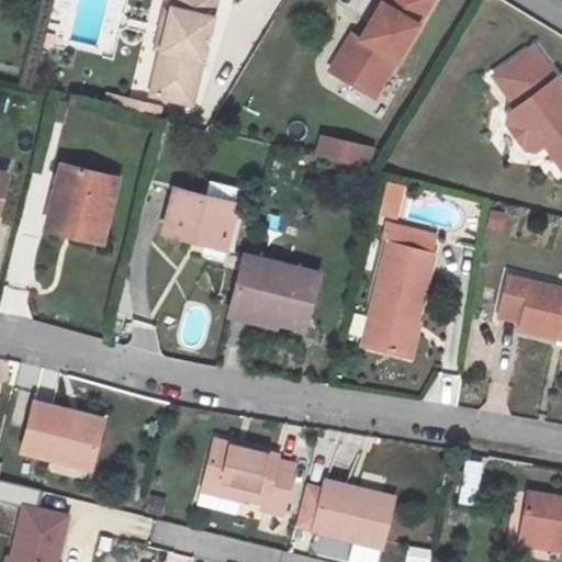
[(172,0),(171,6),(213,17),(216,0),(172,0)]
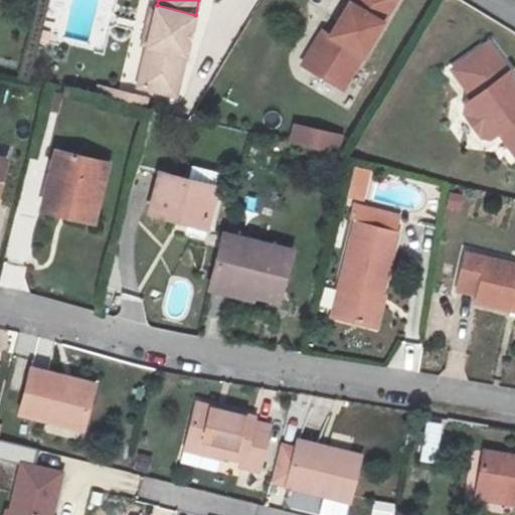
[(328,32),(306,66),(342,89),(396,0),(350,0),(330,33),(328,32)]
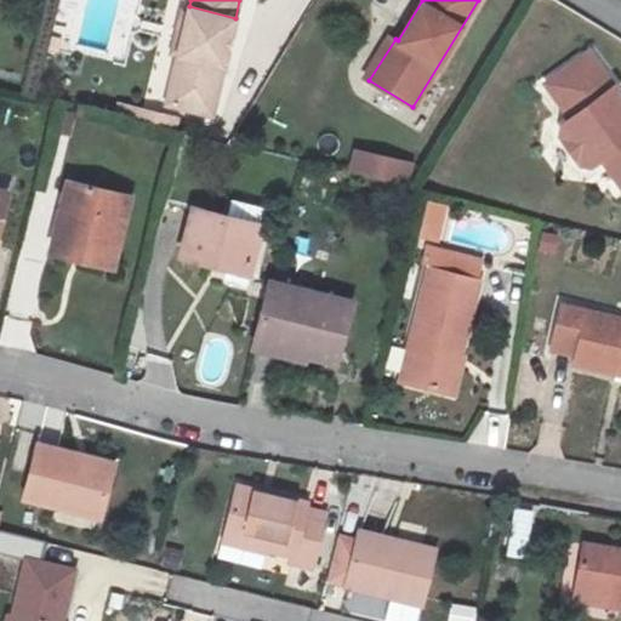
[(214,86),(218,87),(235,18),(189,6),(166,101),(208,110),(214,86)]
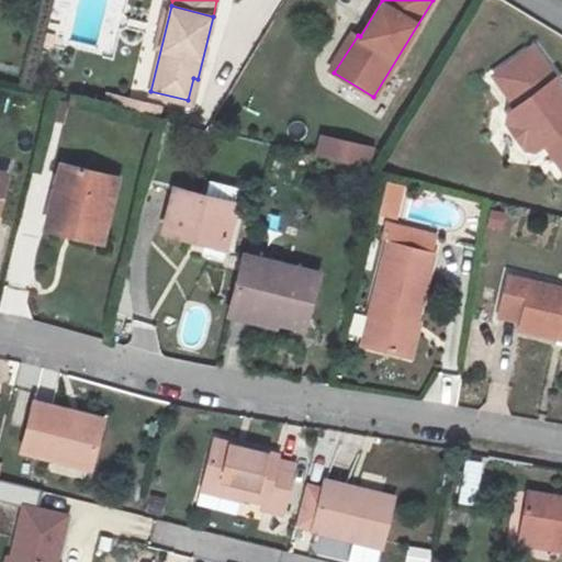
[(334,72),(358,35),(353,33),(329,69),(334,72)]
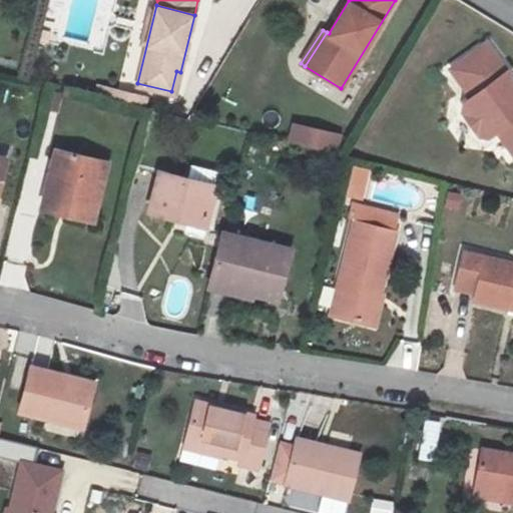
[(512,90),(512,91),(506,83),(508,82),(509,75),(487,42),(450,68),(471,97),(464,103),(462,113),(478,135),(488,136),(496,131),(512,153),(512,90)]
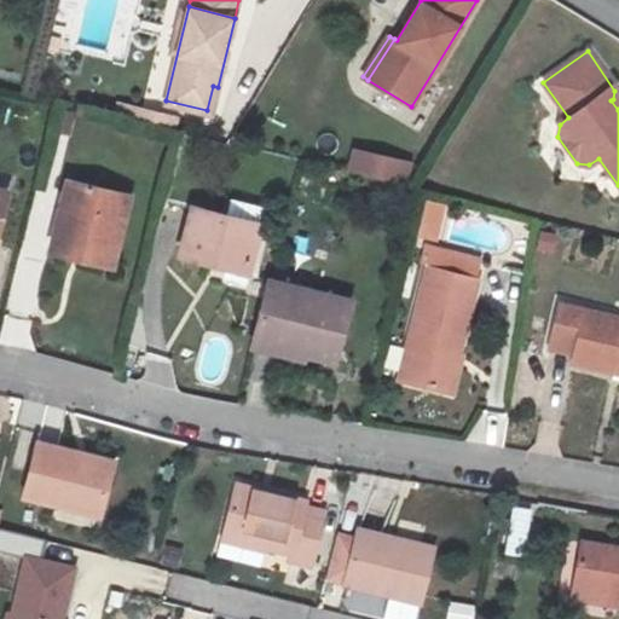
[(212,111),(218,87),(213,86),(207,110),(212,111)]
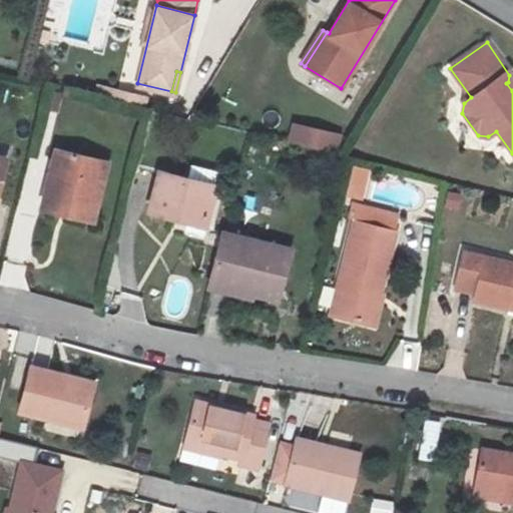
[(113,98),(116,87),(101,84),(99,94),(113,98)]
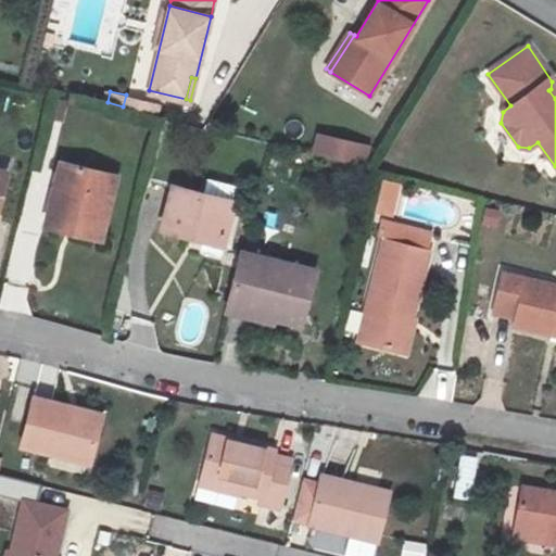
[(161,103),(126,95),(123,106),(159,114),(161,103)]
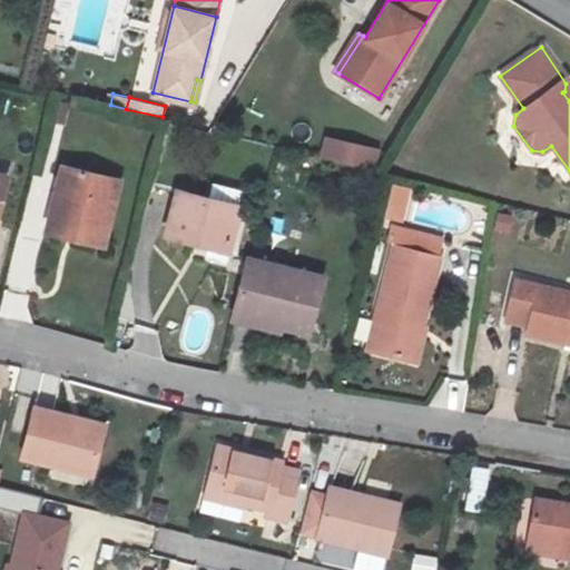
[(387,149),(330,135),(324,156),(376,169),(387,149)]
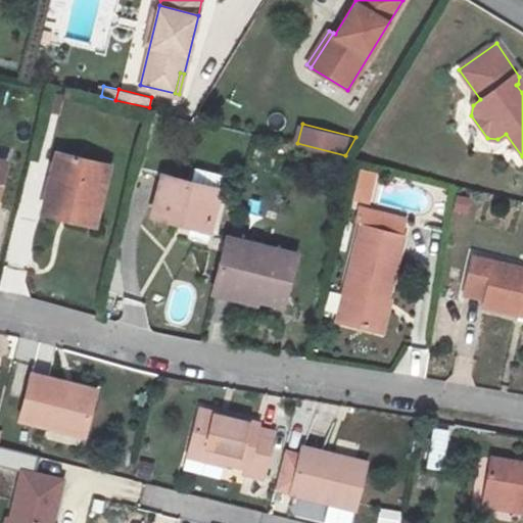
[(111,161),(60,149),(46,206),(67,211),(70,202),(100,210),(111,161)]
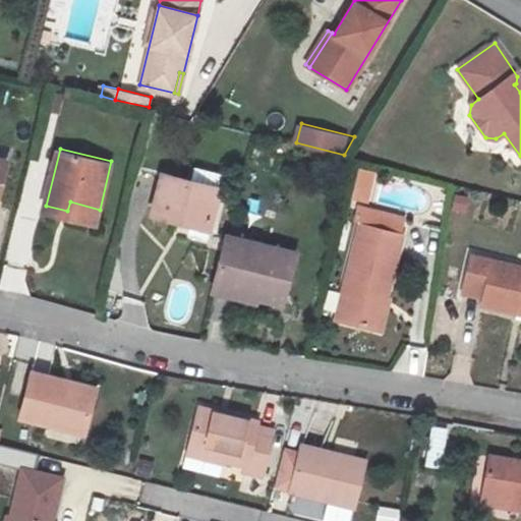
[(0,198),(10,159),(0,156),(0,198)]
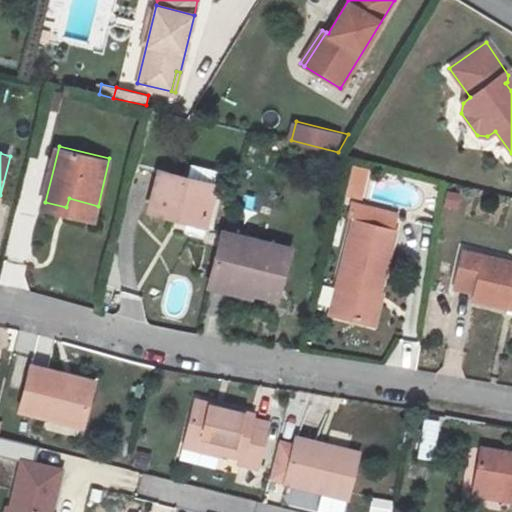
[(365,200),(371,169),(351,166),(346,197),(365,200)]
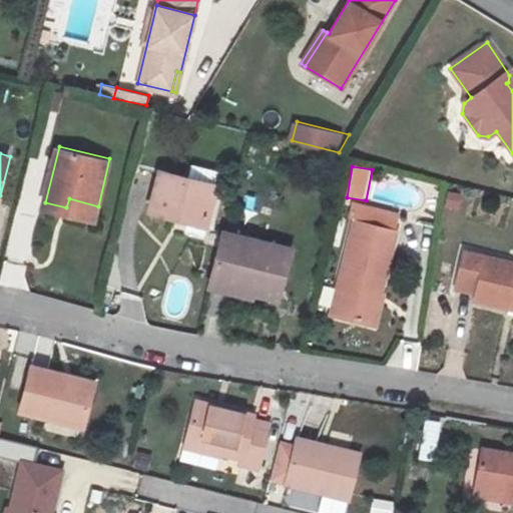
[(164,169),(155,206),(206,219),(216,182),(164,169)]
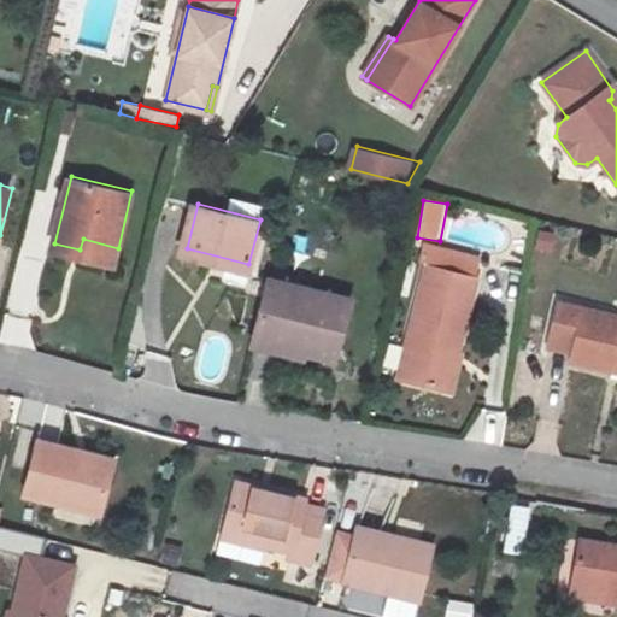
[(432,242),(427,263),(448,268),(452,247),(432,242)]
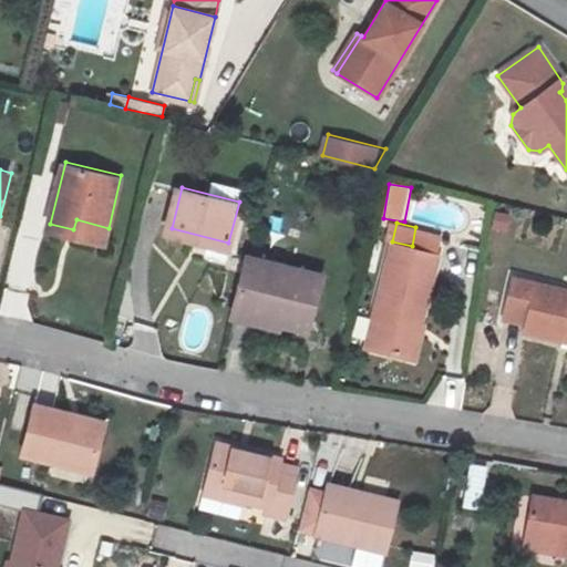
[(412,246),(392,241),(368,346),(412,357),(421,321),(437,253),(412,246)]
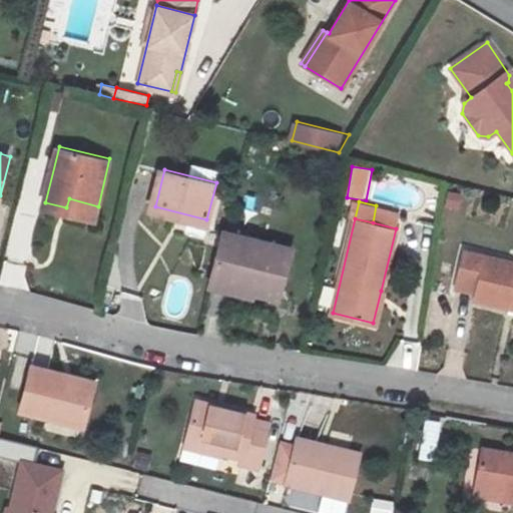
[(223,233),(213,275),(257,286),(255,293),(280,301),(292,250),(223,233)]
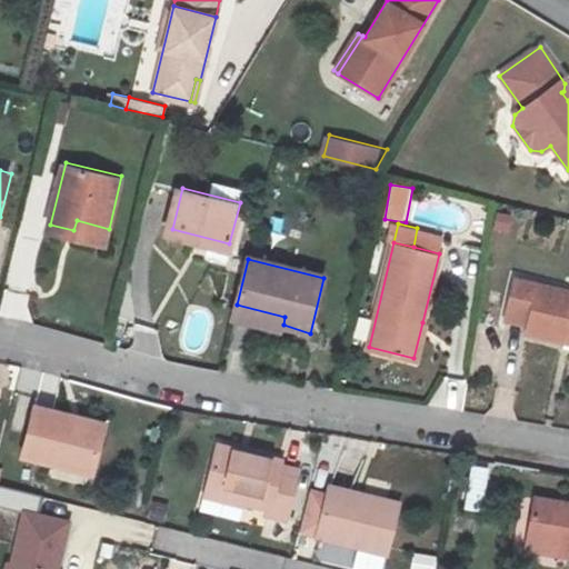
[(523,327),(562,333),(563,327),(568,327),(568,282),(509,275),(502,315),(525,318),(523,327)]
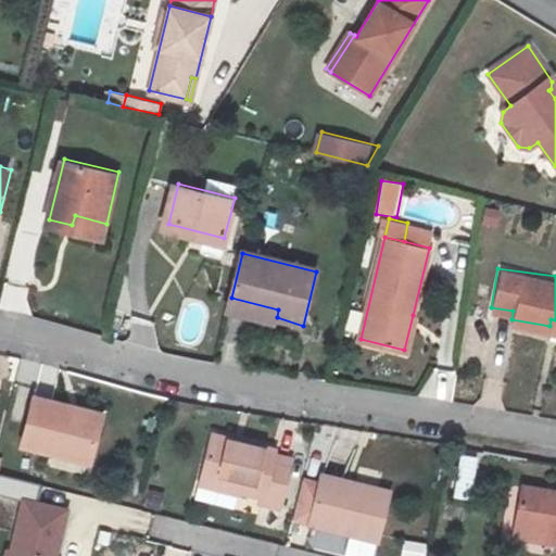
[(278,310),(231,298),(228,311),(275,323),(277,317),(278,310)]
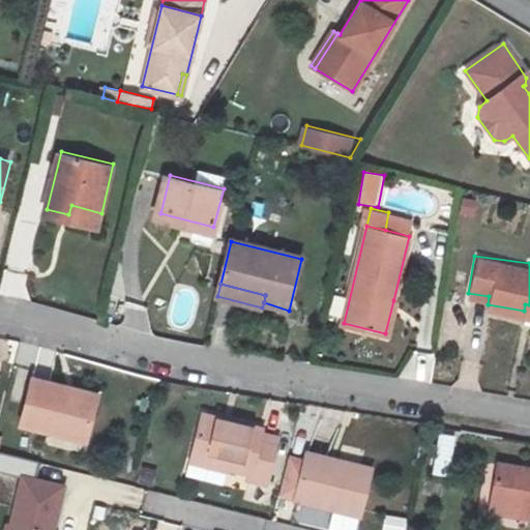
[(400,301),(393,300),(385,333),(391,334),(400,301)]
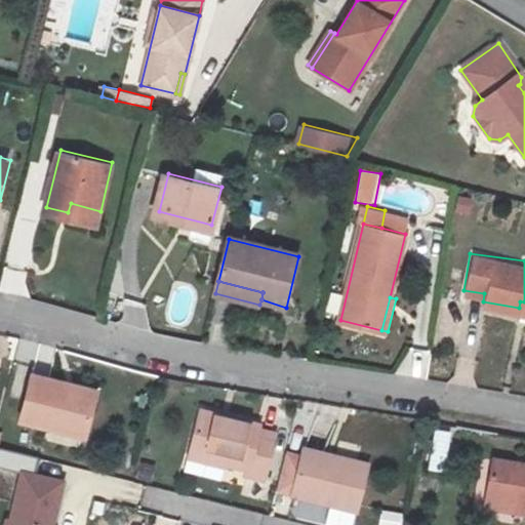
[(79,447),(89,408),(55,399),(58,389),(29,381),(16,430),(79,447)]
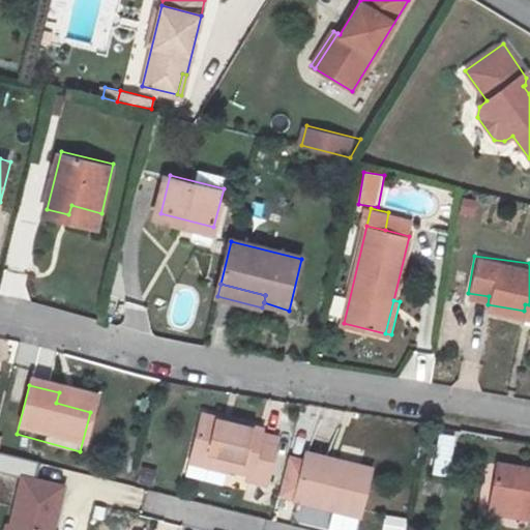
[(93,401),(59,392),(56,403),(90,412),(93,401)]
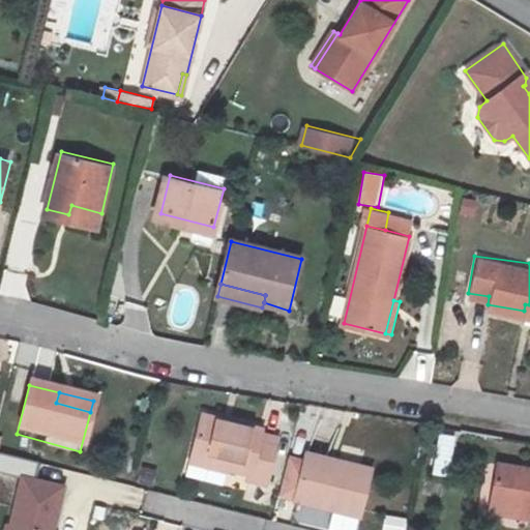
[(199,416),(188,457),(245,472),(243,481),(265,487),(276,439),(256,434),(257,430),(199,416)]
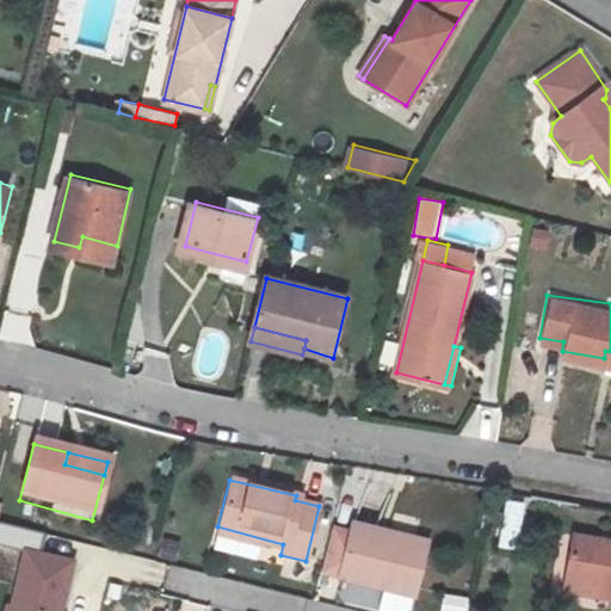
[(522,550),(523,503),(501,501),(500,550),(522,550)]
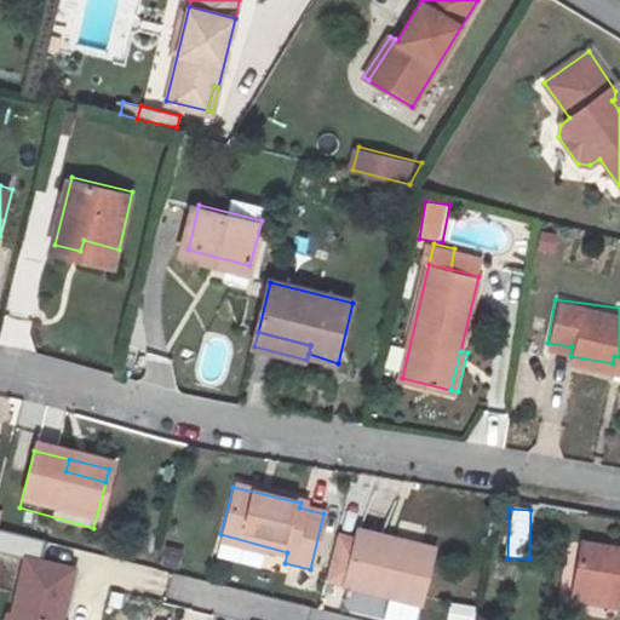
[(0,551),(44,560),(47,541),(0,533),(0,532),(0,551)]
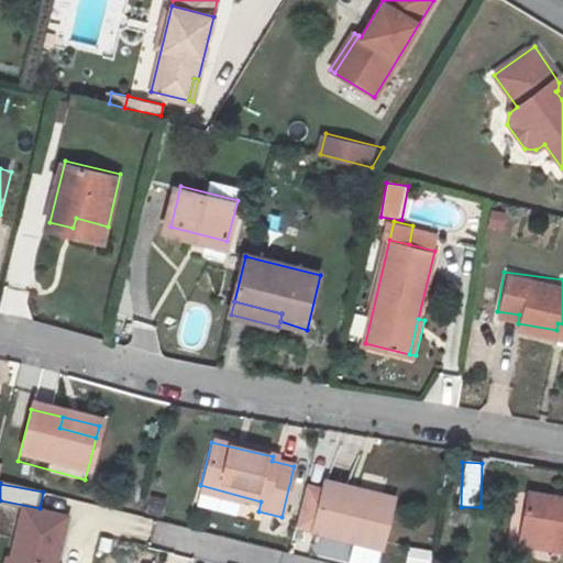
[(198,495),(258,511),(261,501),(200,485),(198,495)]
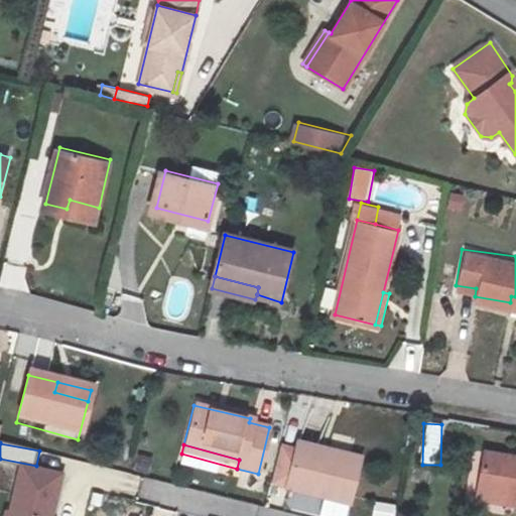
[(294,449),(293,457),(325,463),(326,455),(294,449)]
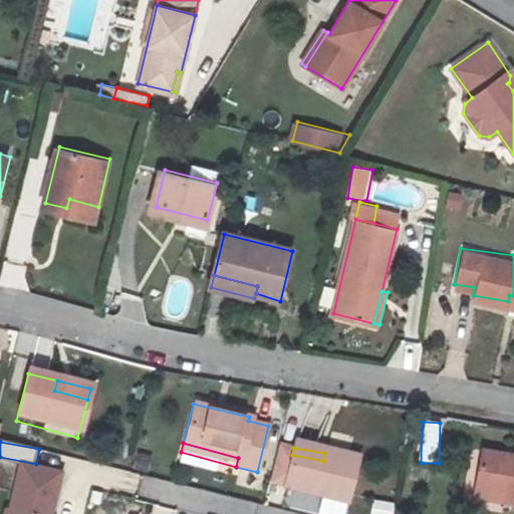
[(509,496),(508,504),(513,505),(513,464),(508,463),(509,457),(477,451),(471,490),(509,496)]
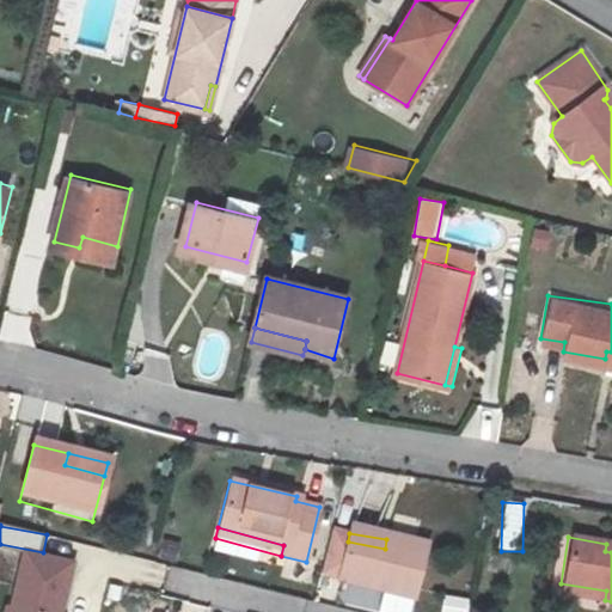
[(385,549),(348,542),(340,587),(414,600),(423,545),(386,539),(385,549)]
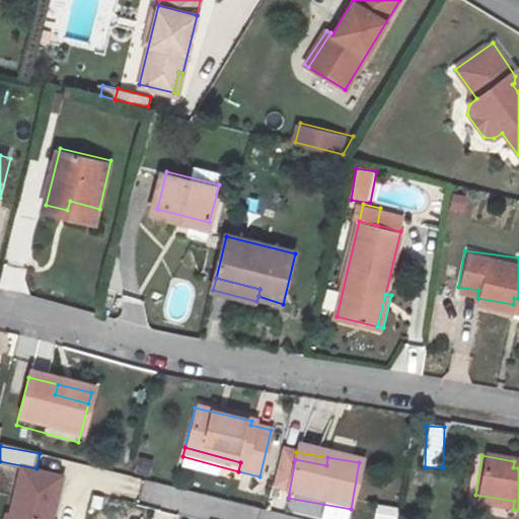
[(49,518),(58,479),(12,469),(0,518),(49,518)]
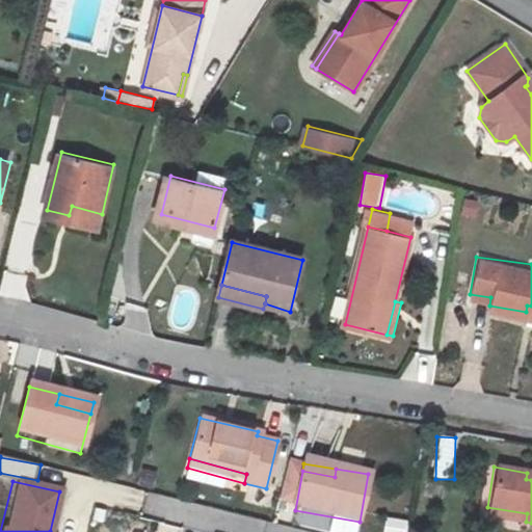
[(527,513),(487,507),(485,515),(526,522),(527,513)]
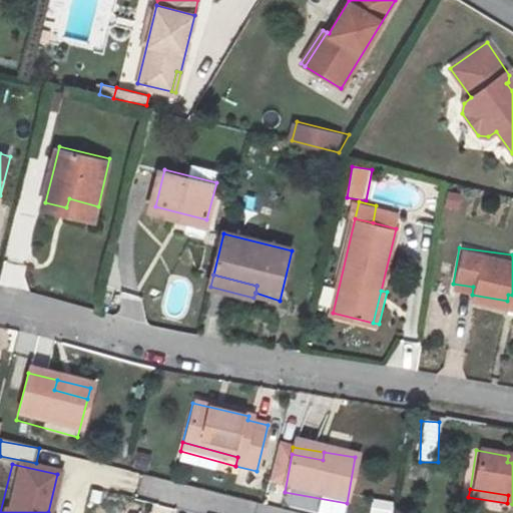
All buildings are outlined.
